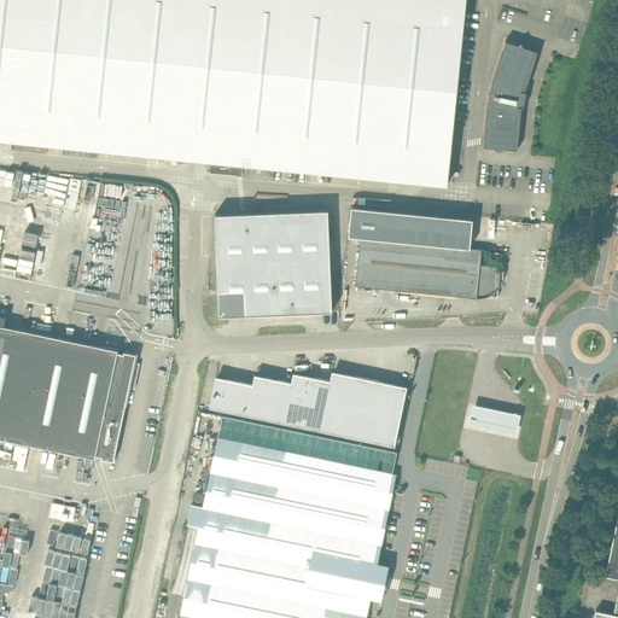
[(0,0),(0,139),(210,161),(209,172),(242,175),(243,164),(447,185),(465,0),(0,0)]
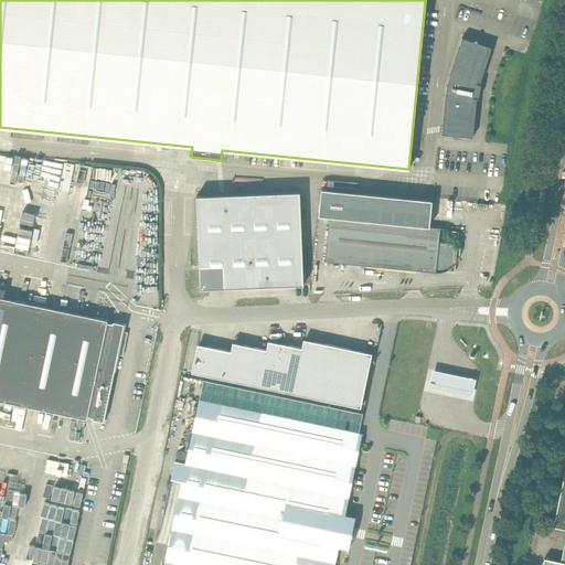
[(459,136),(472,137),(473,127),(471,127),(473,98),(478,98),(478,97),(476,96),(477,94),(480,92),(478,88),(478,85),(481,86),(481,84),(477,83),(486,55),(489,56),(491,46),(478,43),(477,39),(473,41),(461,38),(447,84),(447,85),(441,134),(452,135),(456,138),(459,136)]
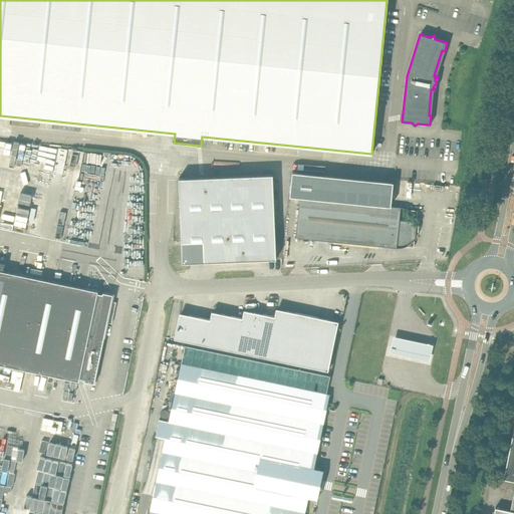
[(391,206),(393,182),(292,172),(290,196),(299,197),(391,206)]
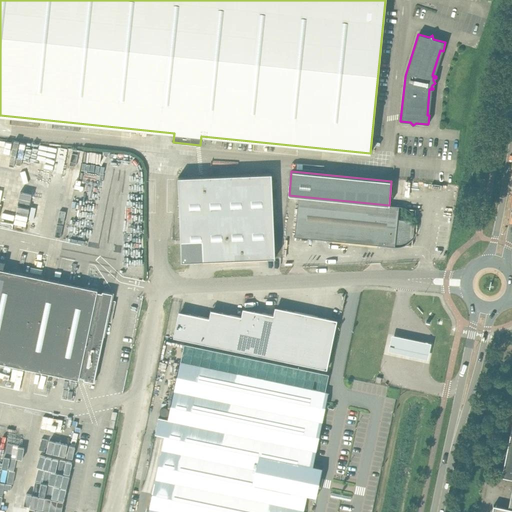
[(178,177),(180,240),(181,262),(275,258),(272,174),(178,177)]
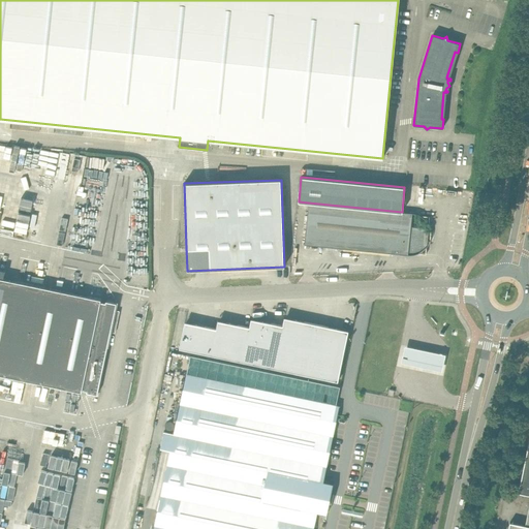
[(412,213),(402,212),(308,203),(304,245),(407,255),(411,255),(415,254),(419,253),(423,251),(426,248),(429,244),(430,241),(431,237),(431,232),(430,228),(429,224),(426,221),(424,218),(419,216),(416,214),(412,213)]
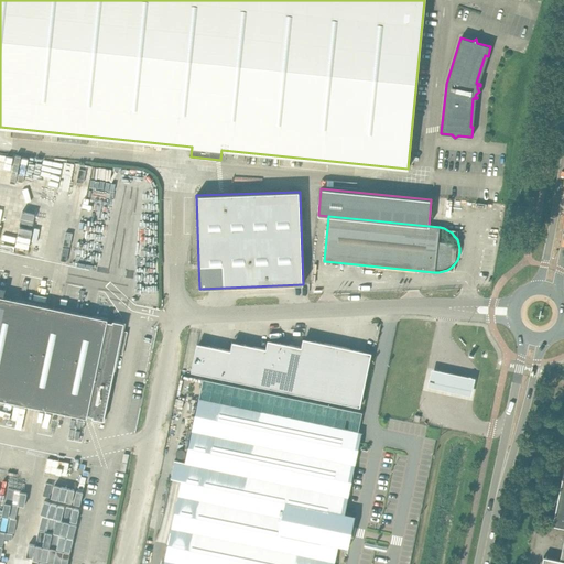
[(0,399),(87,418),(87,415),(107,322),(108,320),(0,296),(0,399)]
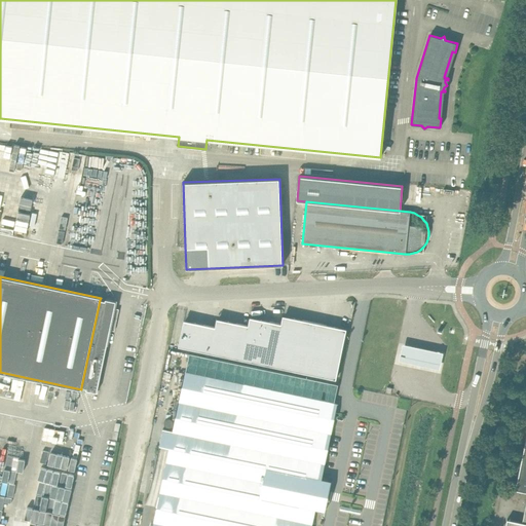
[(100,300),(81,387),(86,388),(86,390),(97,392),(110,330),(114,331),(116,318),(112,317),(115,301),(105,299),(105,301),(100,300)]
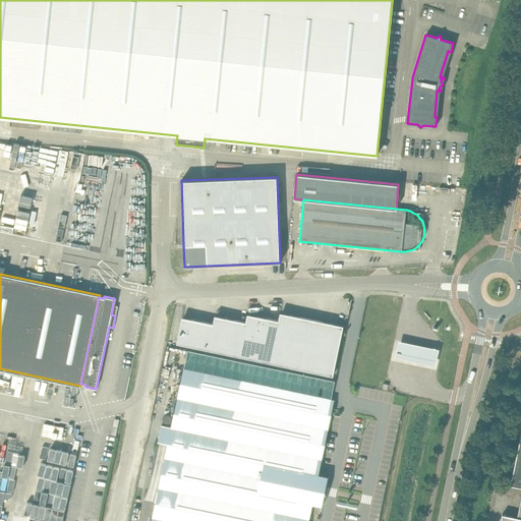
[(333,375),(342,332),(342,329),(340,326),(332,324),(290,315),(283,313),(279,316),(279,319),(278,321),(257,316),(250,315),(246,317),(246,320),(245,323),(225,317),(218,316),(214,320),(213,322),(213,324),(192,320),(185,319),(181,321),(180,323),(176,343),(333,375)]
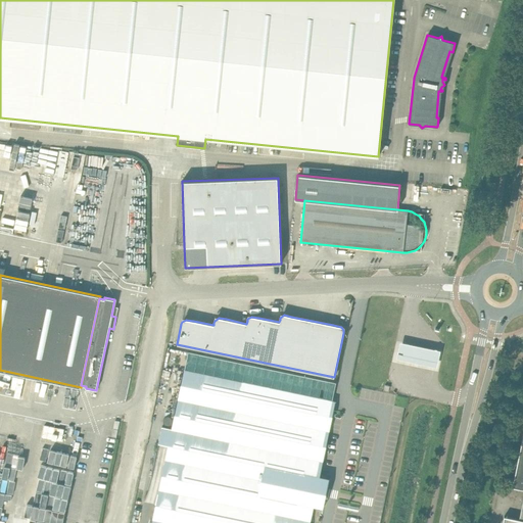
[(400,342),(397,358),(436,366),(440,350),(400,342)]
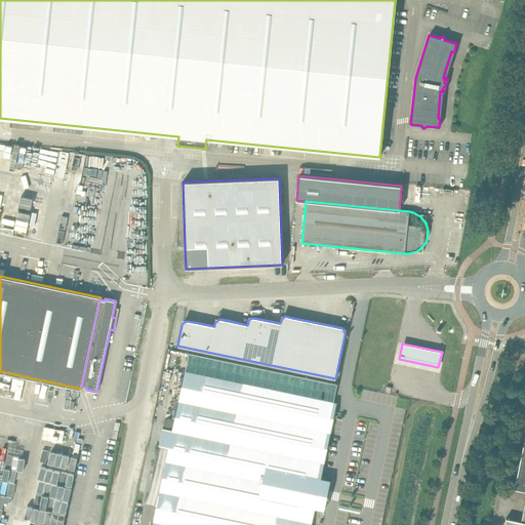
[(169,446),(152,524),(308,524),(312,507),(306,506),(311,476),(318,478),(327,432),(333,402),(185,370),(178,400),(172,431),(162,429),(159,444),(169,446)]
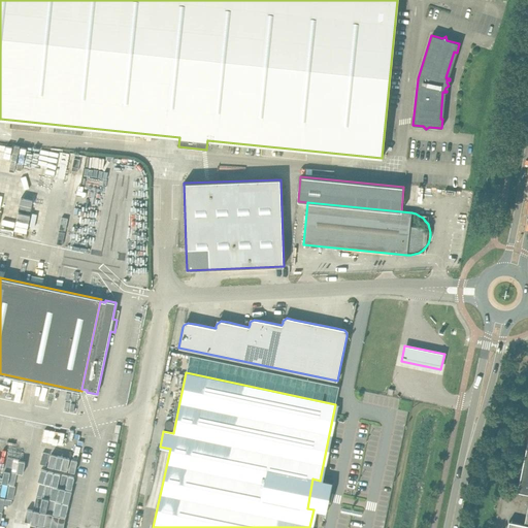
[(527,439),(517,492),(518,492),(527,494),(527,439)]
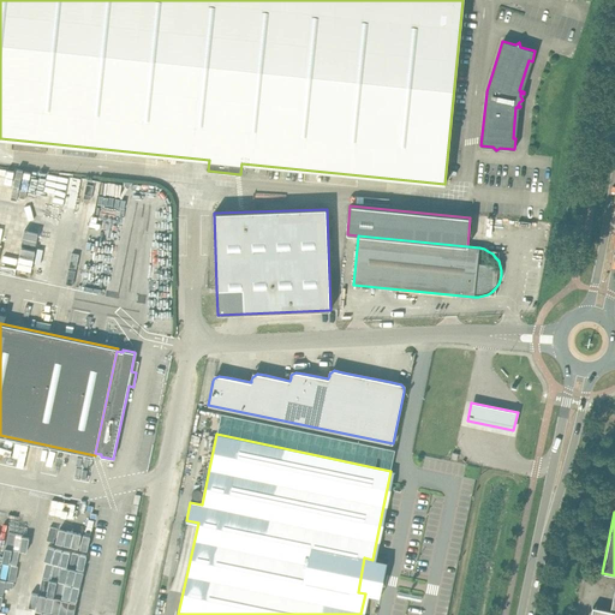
[(595,614),(614,614),(614,575),(603,573),(596,608),(595,614)]
